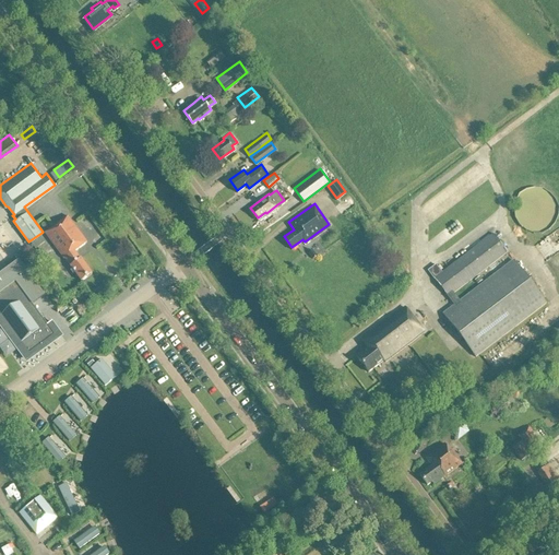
[(80,257),(74,249),(86,239),(68,214),(45,229),(64,256),(66,255),(72,262),(71,263),(81,279),(92,270),(82,256),(80,257)]
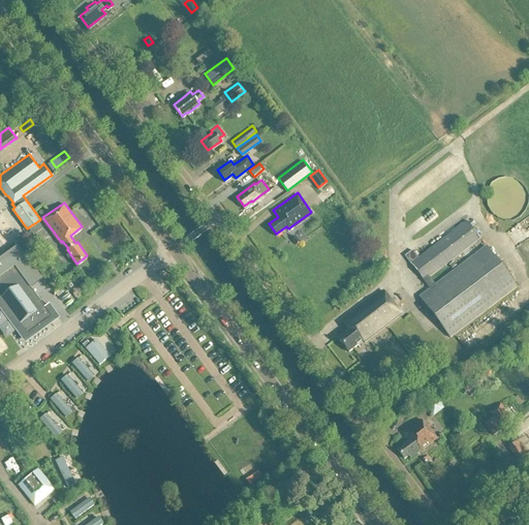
[(429,274),(479,236),(466,218),(418,255),(412,248),(405,253),(430,286),(419,295),(449,335),(517,284),(486,244),(435,282),(429,274)]
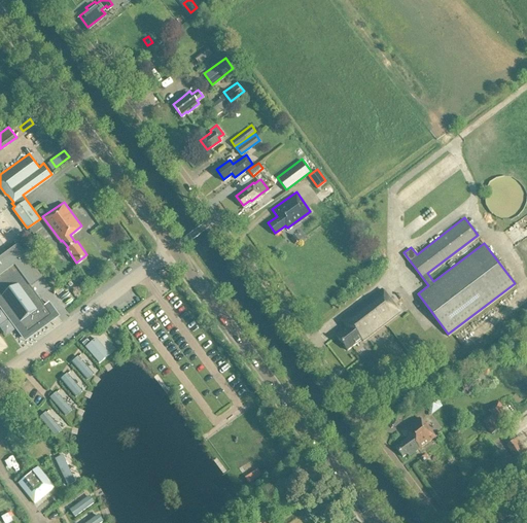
[(43,225),(39,219),(30,225),(34,232),(43,225)]
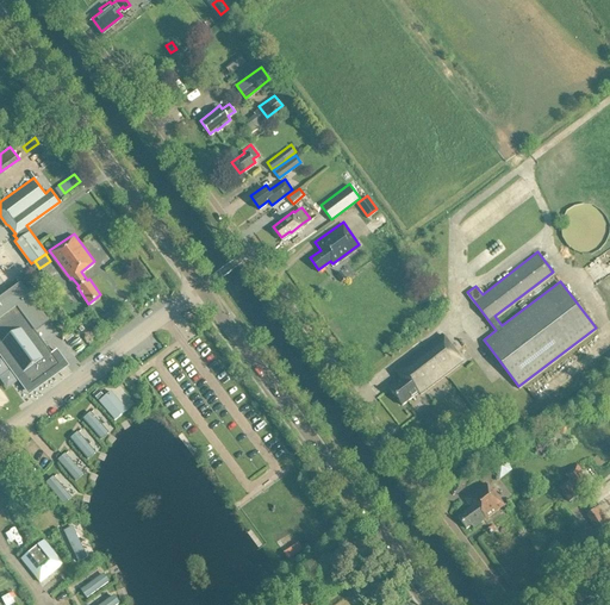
[(55,299),(66,292),(57,280),(47,287),(55,299)]
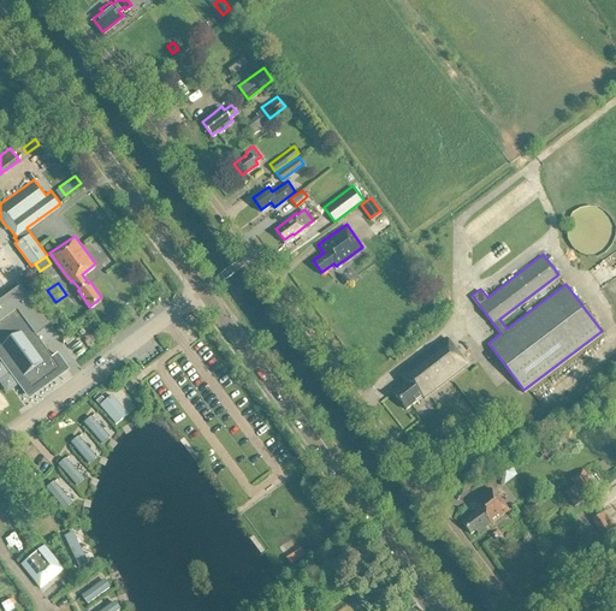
[(0,298),(0,343),(24,377),(19,380),(27,390),(66,362),(58,350),(52,355),(49,351),(35,332),(41,327),(49,321),(21,284),(0,298)]
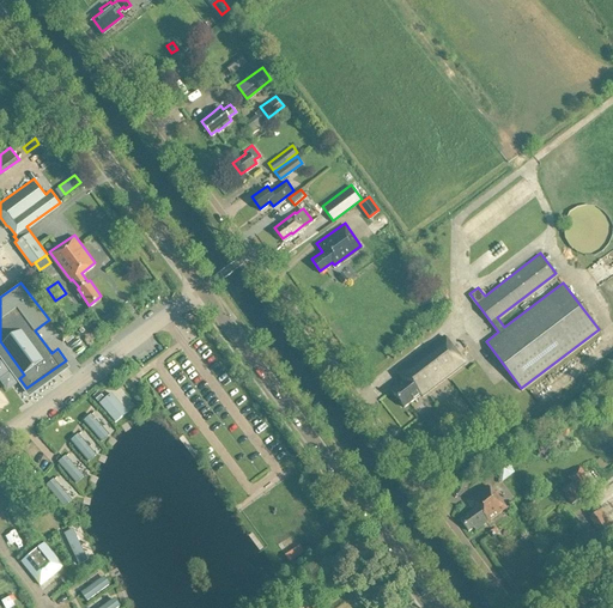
[(419,393),(422,395),(465,362),(443,334),(395,371),(401,378),(390,388),(404,405),(419,393)]
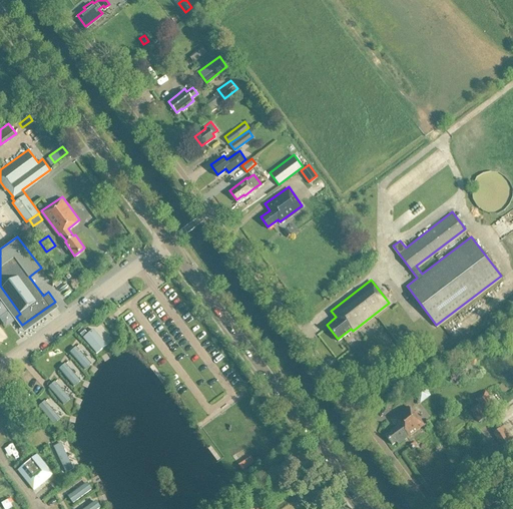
[(82,335),(96,351),(106,342),(92,326),(82,335)]
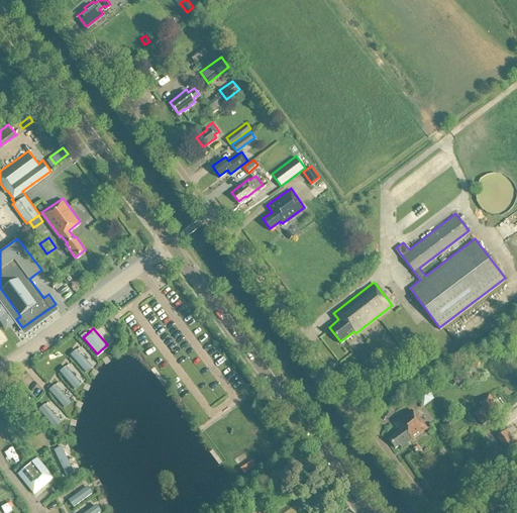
[(70,352),(86,370),(92,365),(76,346),(70,352)]
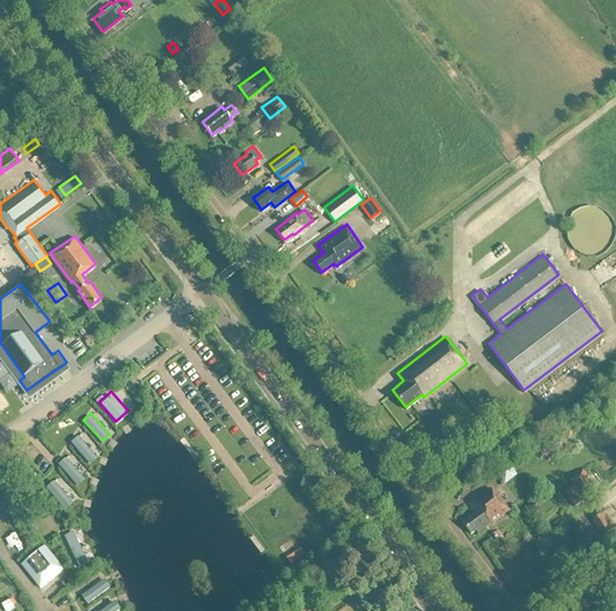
[(71,439),(90,461),(96,454),(78,433),(71,439)]
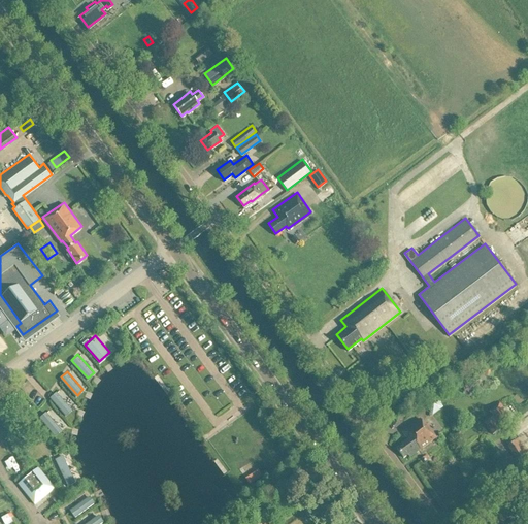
[(51,395),(66,414),(72,407),(56,390),(51,395)]
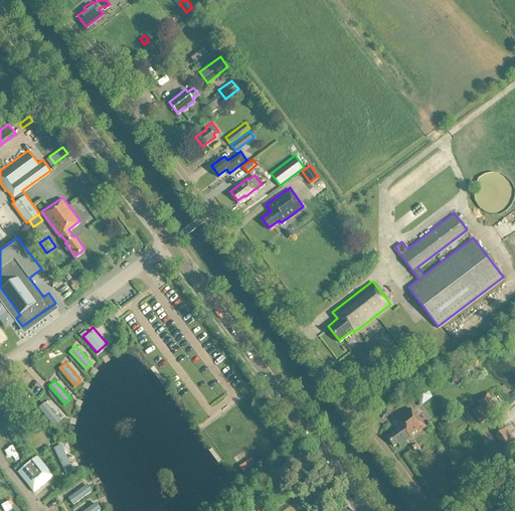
[(420,402),(431,394),(423,384),(412,391),(420,402)]
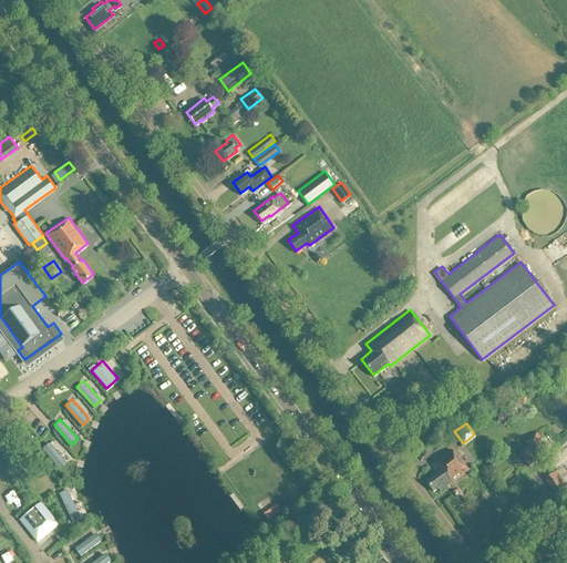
[(539,459),(548,452),(535,433),(526,440),(529,444),(519,452),(528,464),(538,458),(539,459)]
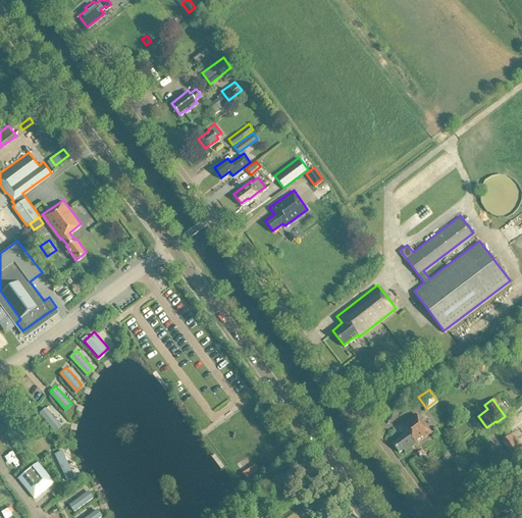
[(41,411),(57,428),(63,423),(47,406),(41,411)]
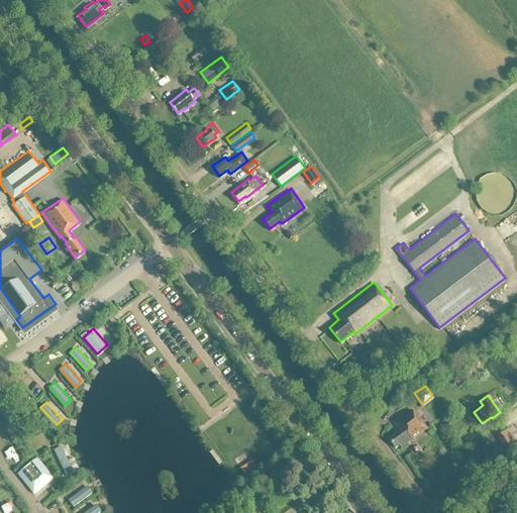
[(401,444),(427,426),(417,413),(416,413),(412,407),(394,421),(399,428),(388,436),(395,445),(400,442),(401,444)]
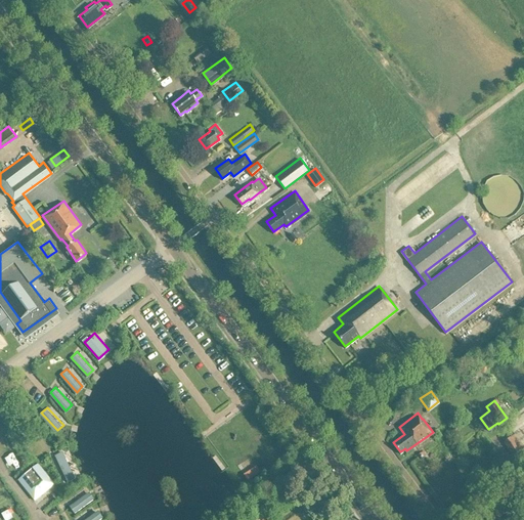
[(515,452),(521,448),(512,434),(506,439),(515,452)]
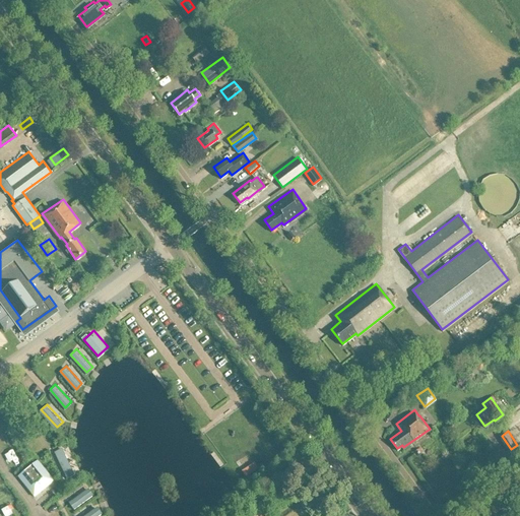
[(69,476),(78,472),(67,445),(58,449),(69,476)]
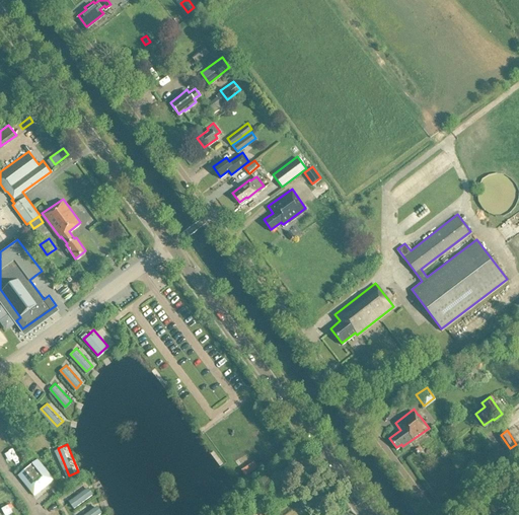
[(33,495),(54,477),(38,457),(17,473),(33,495)]
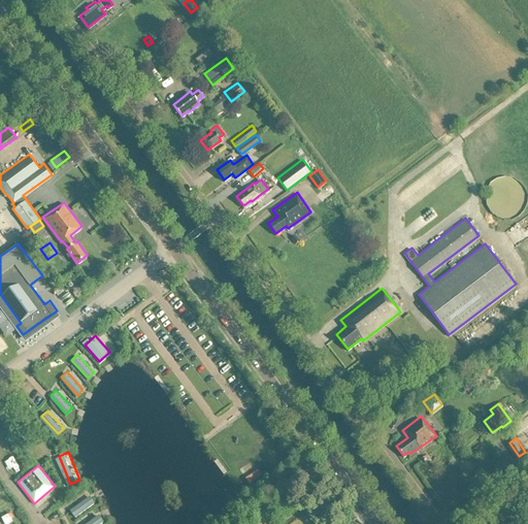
[(251,480),(266,473),(263,466),(248,473),(251,480)]
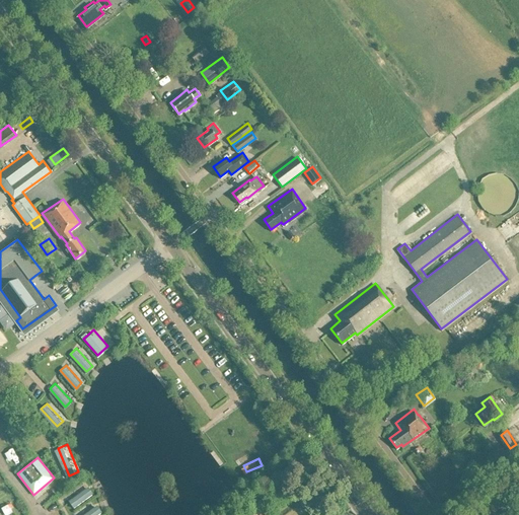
[(92,484),(72,499),(78,506),(97,491),(92,484)]
